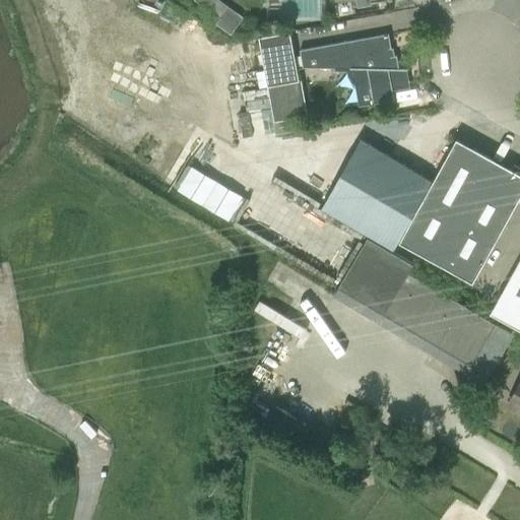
[(226,6),(218,19),(234,28),(242,16),(226,6)]
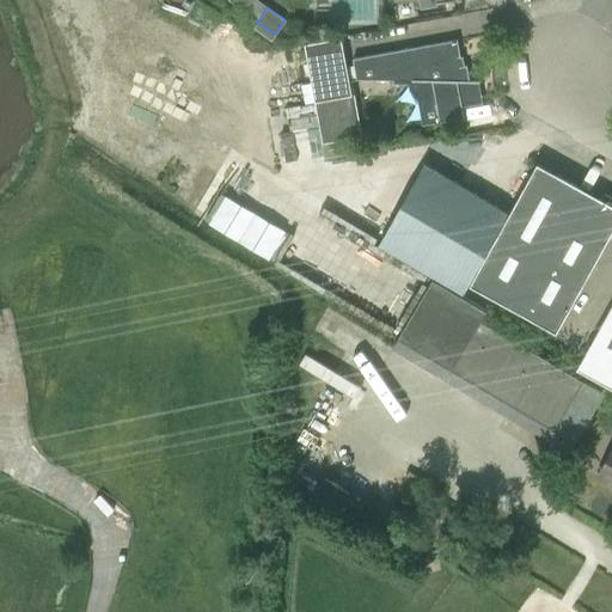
[(352,96),(341,37),(304,44),(322,145),(361,138),(354,96),(352,96)]
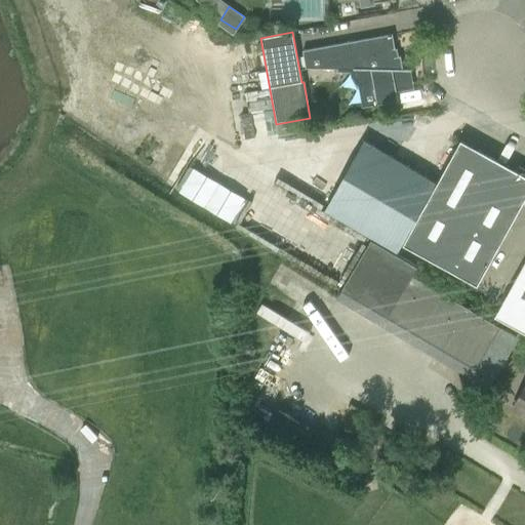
[(393,57),(392,50),(395,49),(392,35),(301,51),(306,69),(336,70),(337,72),(350,73),(350,77),(354,84),(357,86),(361,108),(376,106),(397,102),(395,90),(410,87),(407,71),(410,71),(410,70),(402,70),(400,56),(393,57)]
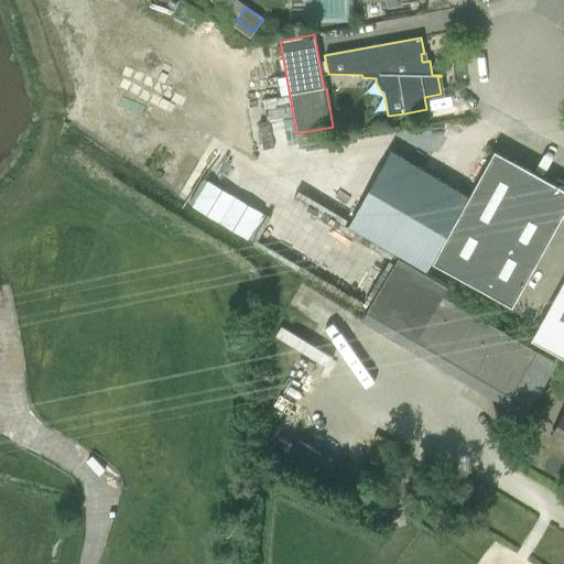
[(400,143),(356,221),(433,263),(476,185),(400,143)]
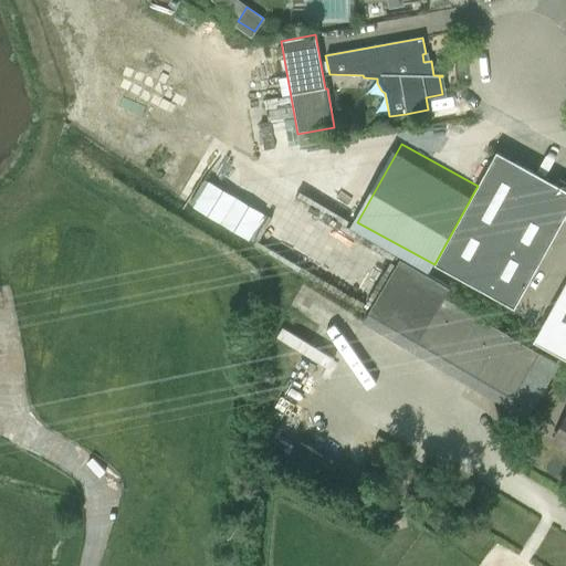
[(474,286),(536,175),(496,153),(478,186),(435,264),(474,286)]
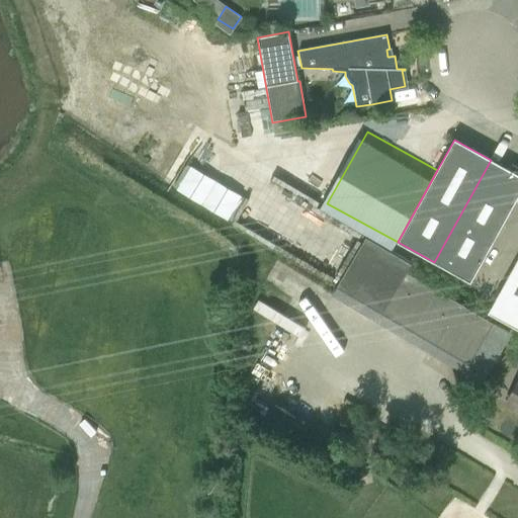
[(240,223),(265,163),(234,149),(225,171),(232,174),(216,211),(240,223)]
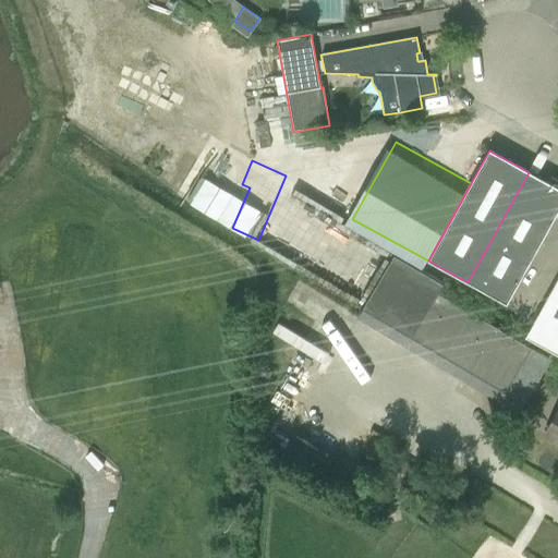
[(548,183),(529,172),(468,282),(507,304),(557,214),(557,181),(550,178),(550,179),(548,183)]
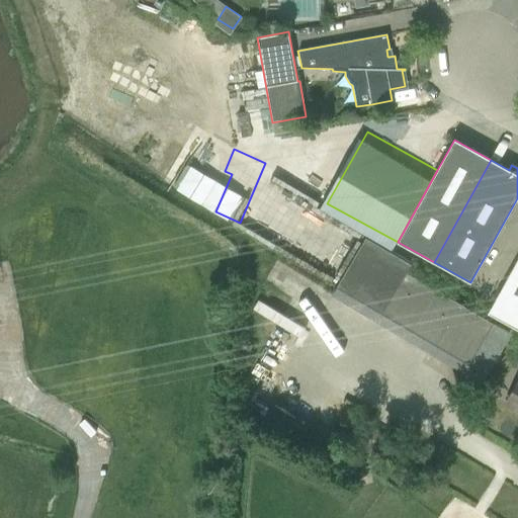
[(468,364),(493,323),(404,270),(408,264),(362,237),(334,285),(468,364)]
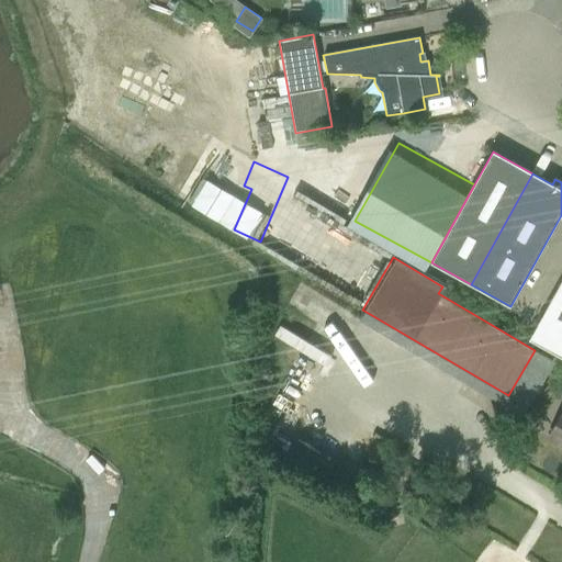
[(529,339),(561,357),(561,279),(546,308),(529,339)]
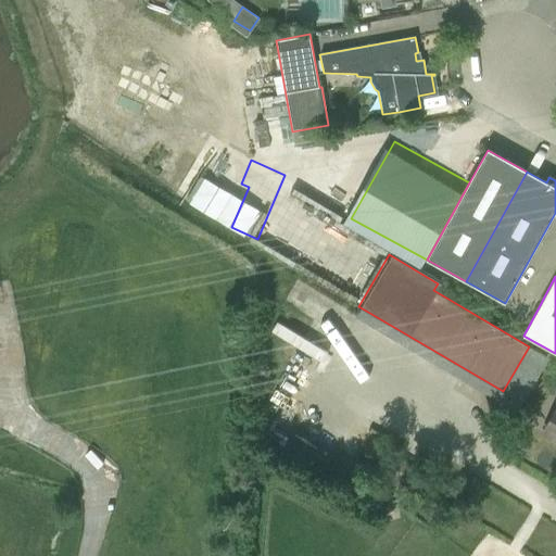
[(555,409),(543,432),(555,439),(555,409)]
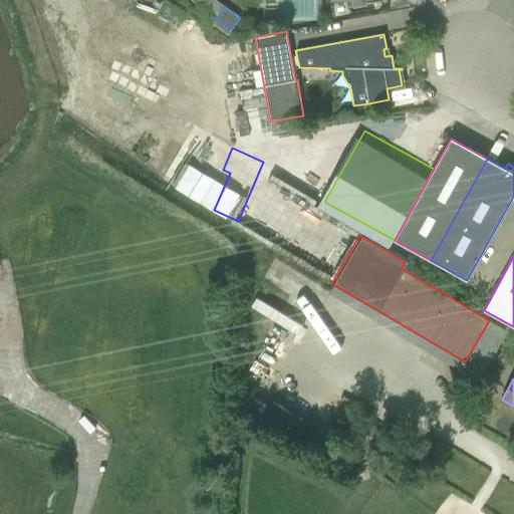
[(332,428),(320,447),(328,452),(339,433),(332,428)]
